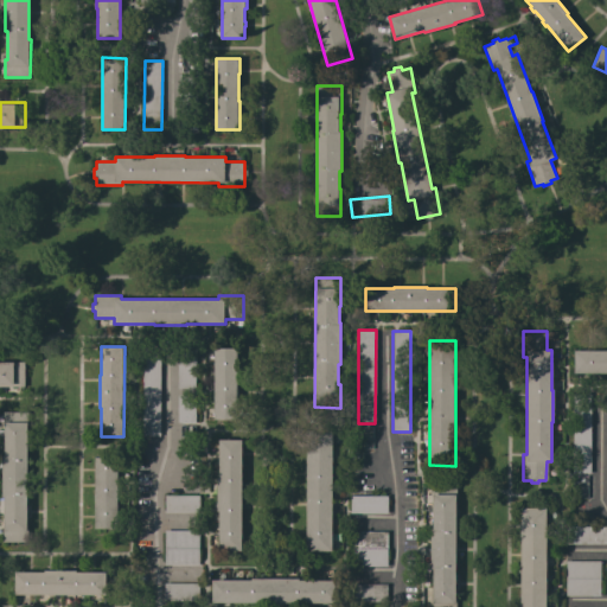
[(142,346),(160,346),(160,436),(142,436),(142,346)]
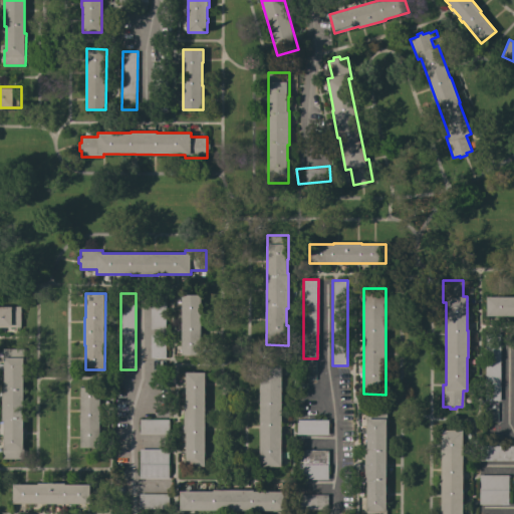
[(152,293),(166,293),(166,328),(151,328),(152,293)]
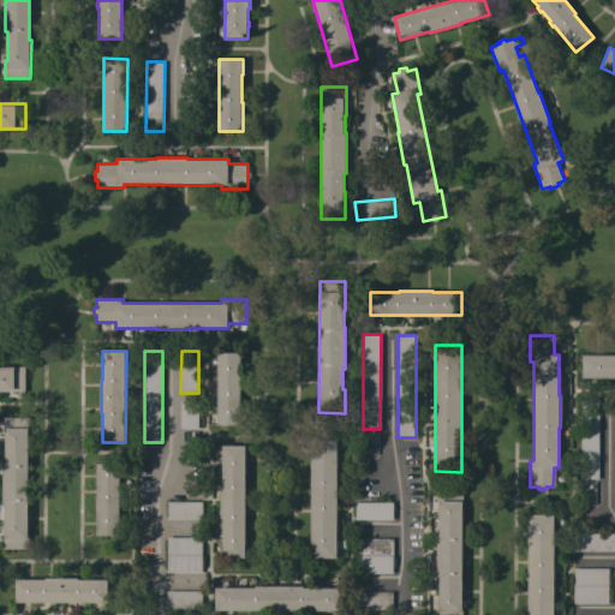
[(218,352),(240,352),(240,424),(218,424),(218,352)]
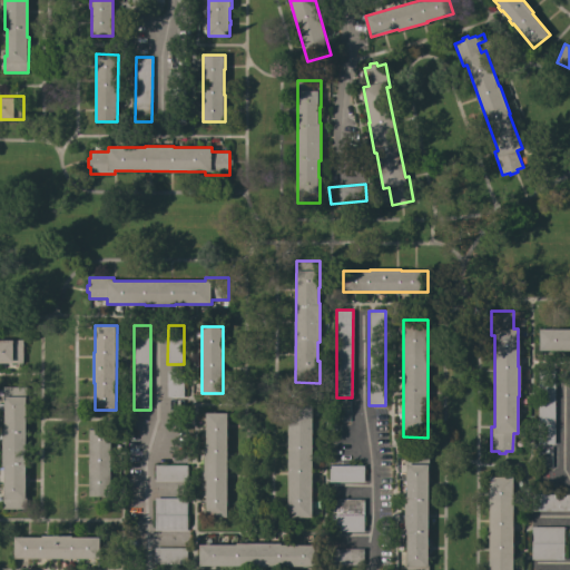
[(569,330),(569,351),(539,351),(539,330),(569,330)]
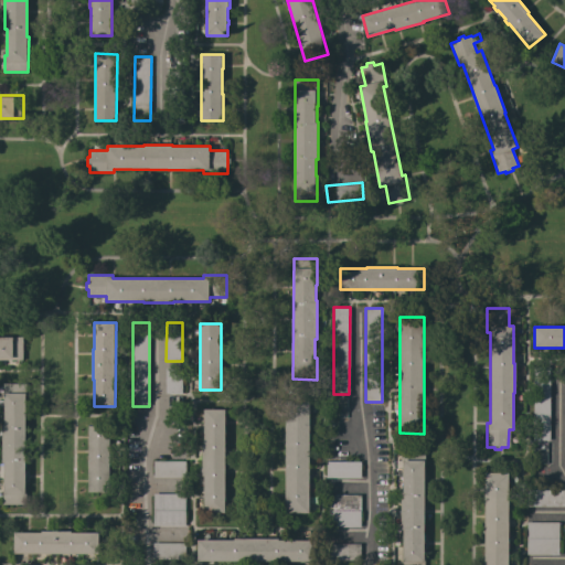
[(23,360),(0,360),(0,337),(23,337),(23,360)]
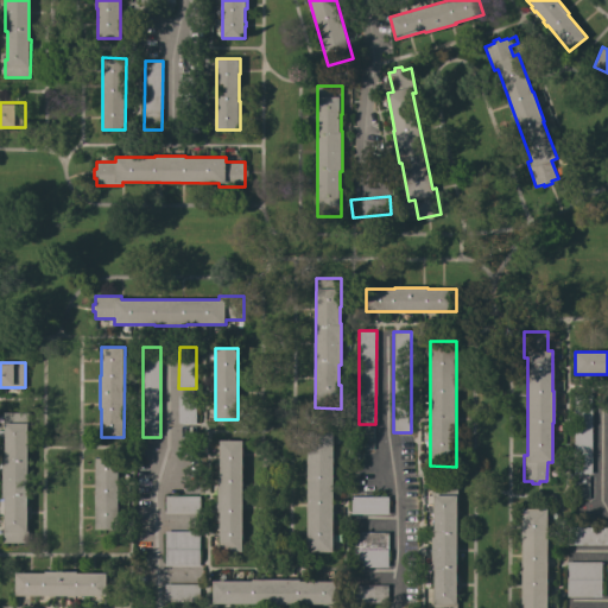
[(572,474),(572,396),(590,394),(590,474),(572,474)]
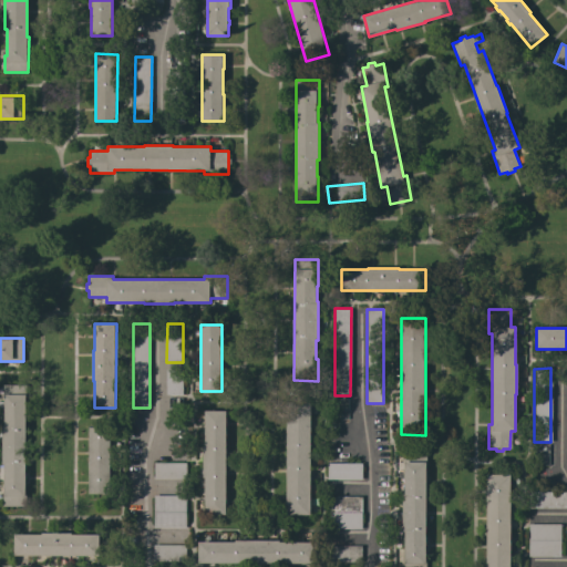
[(166,369),(183,369),(183,394),(166,394),(166,369)]
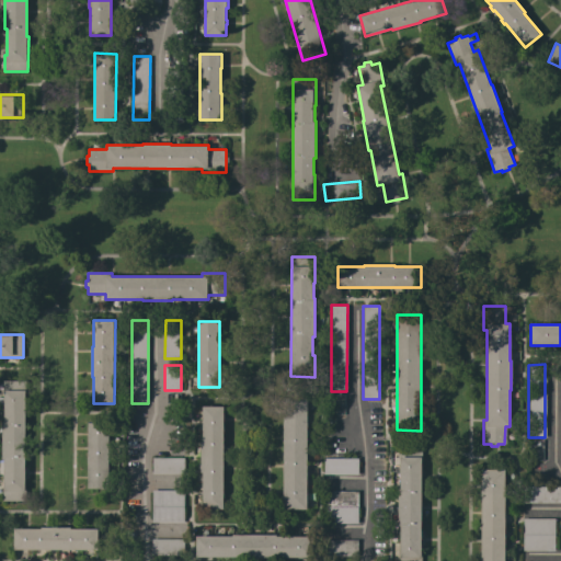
[(3,380),(26,380),(26,415),(25,415),(25,501),(2,501),(2,484),(4,484),(4,458),(2,458),(2,422),(4,422),(4,401),(3,401),(3,380)]
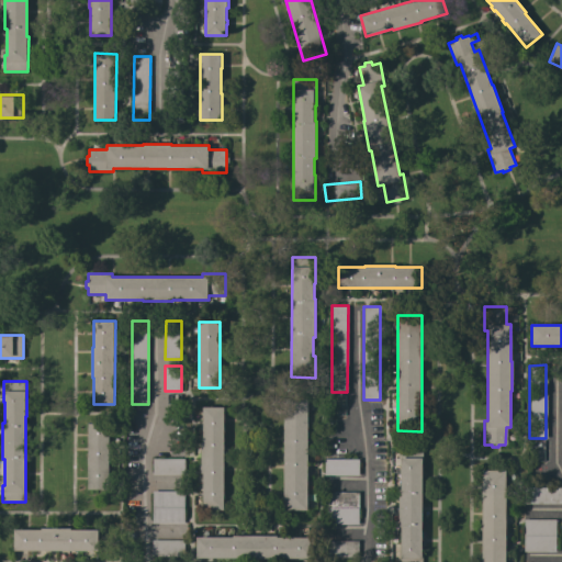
[(308,510),(284,509),(284,394),(308,394),(308,510)]
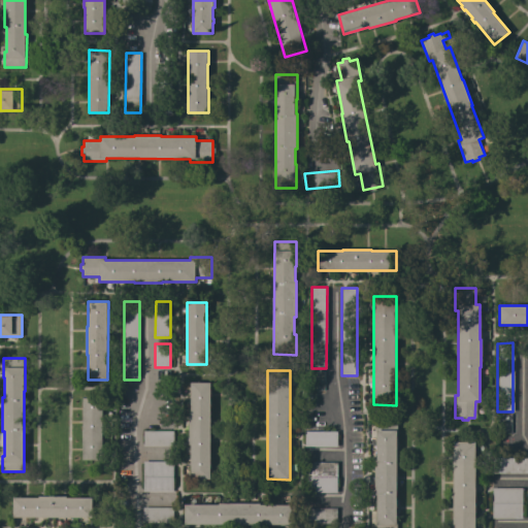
[(190,444),(190,417),(191,417),(191,382),(210,383),(210,392),(211,392),(211,396),(210,396),(210,419),(211,419),(211,423),(210,423),(210,438),(211,438),(211,442),(210,442),(210,464),(211,464),(211,468),(210,468),(210,479),(191,479),(191,444),(190,444)]
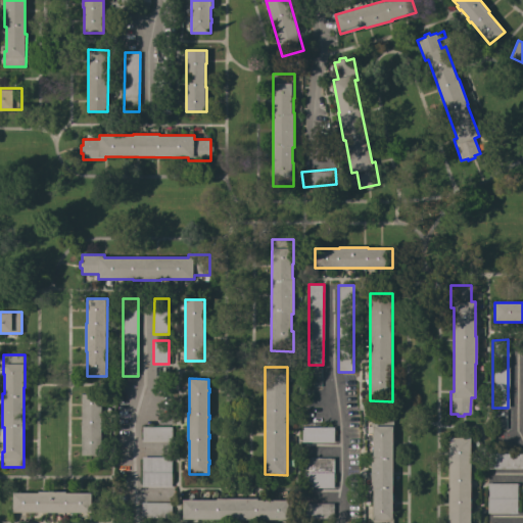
[(83,393),(102,393),(101,456),(82,456),(83,393)]
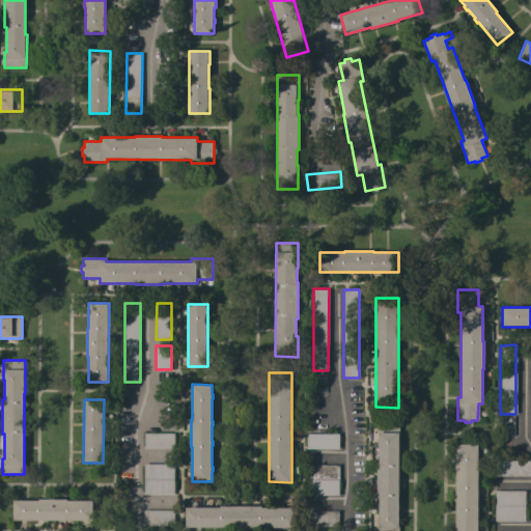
[(399,530),(380,530),(380,498),(378,498),(378,496),(371,496),(371,487),(378,487),(378,463),(380,463),(381,434),(375,434),(375,425),(400,426),(399,530)]
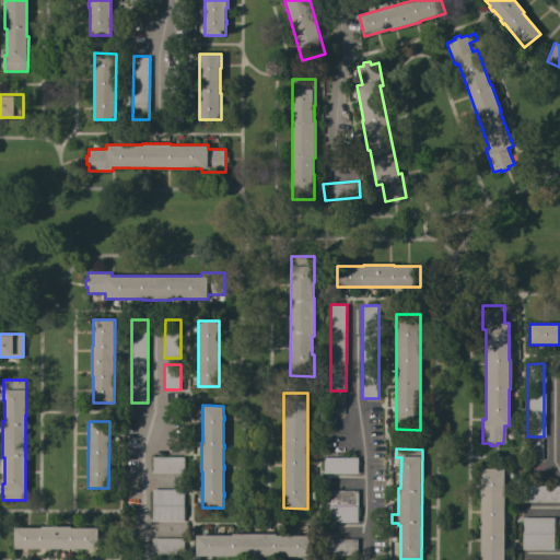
[(185,457),(185,474),(153,473),(153,456),(185,457)]
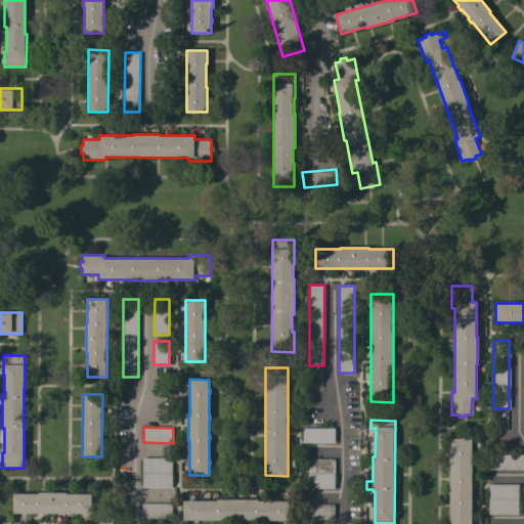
[(335,428),(335,443),(303,442),(303,428),(335,428)]
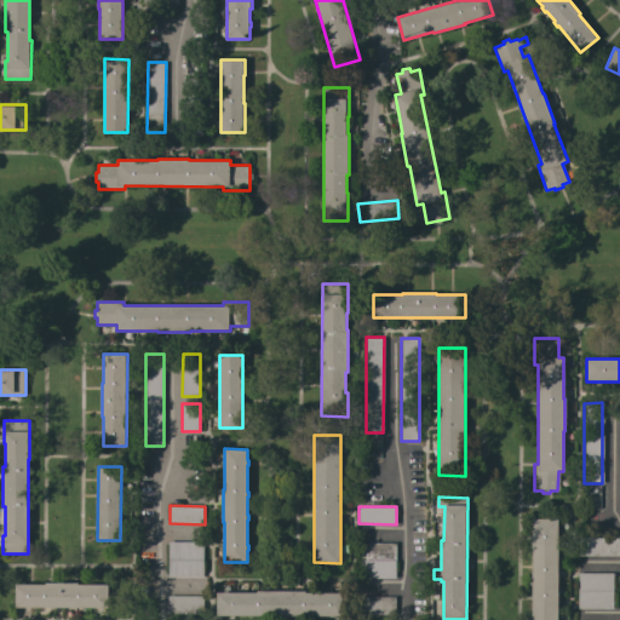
[(530,619),(532,518),(557,518),(557,619),(530,619)]
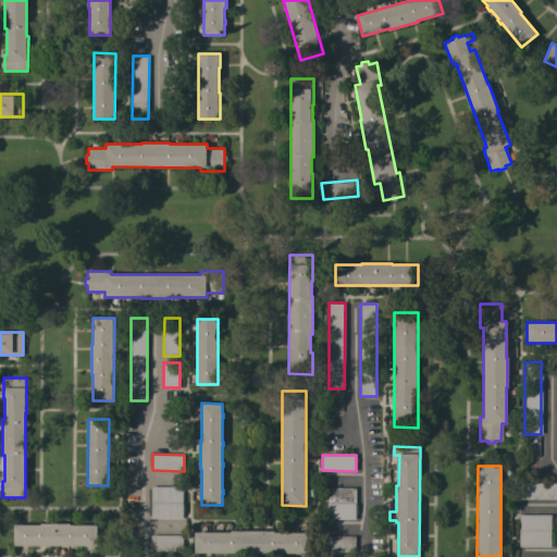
[(518,499),(518,483),(556,483),(556,499),(518,499)]
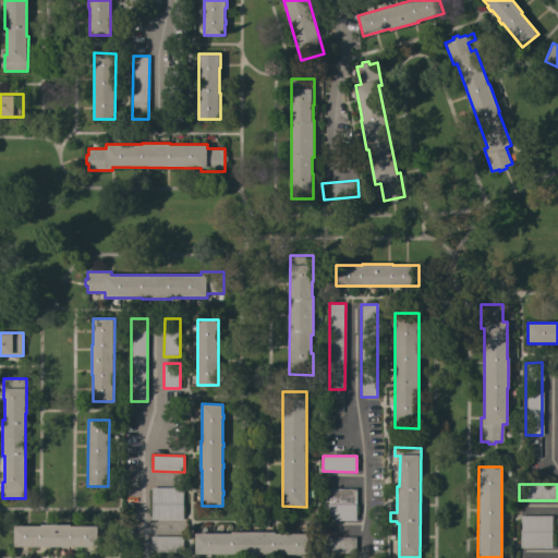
[(183,487),(183,519),(152,519),(152,487),(183,487)]
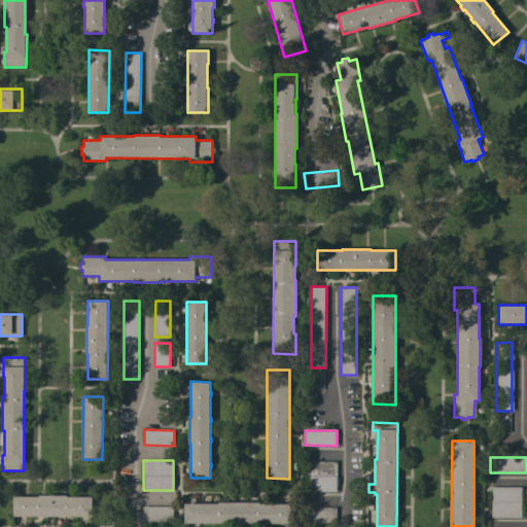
[(337,491),(305,491),(305,461),(337,461),(337,491)]
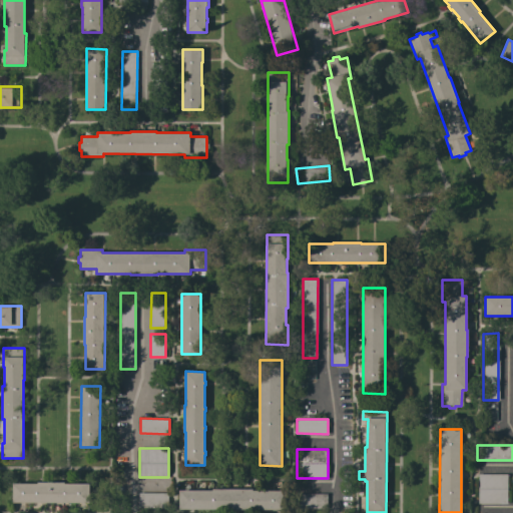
[(506,474),(506,504),(477,503),(477,473),(506,474)]
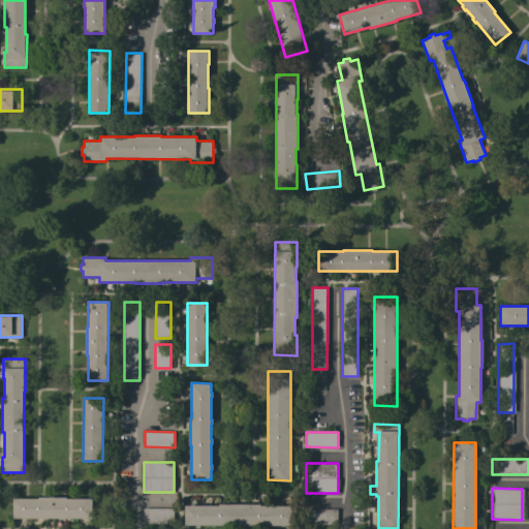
[(13,519),(13,498),(39,498),(39,497),(67,497),(67,498),(93,498),(93,518),(13,519)]
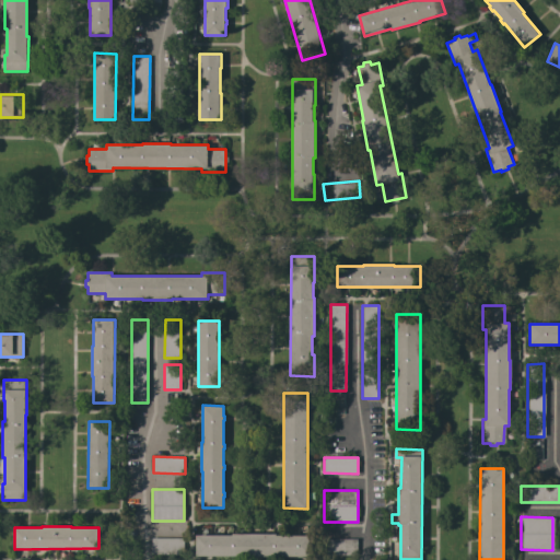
[(197,535),(233,535),(233,533),(277,534),(277,535),(312,535),(312,557),(197,556),(197,535)]
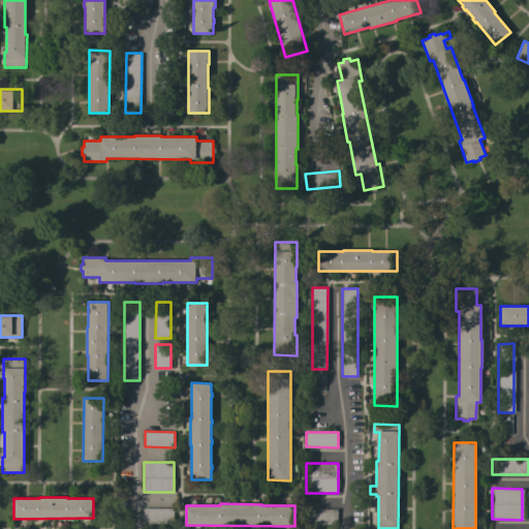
[(174,508),(174,524),(144,523),(144,508),(174,508)]
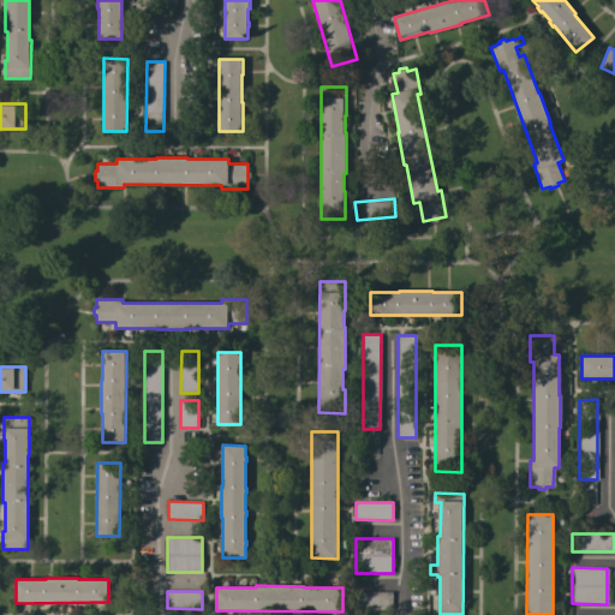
[(393,609),(354,609),(356,591),(393,591),(393,609)]
